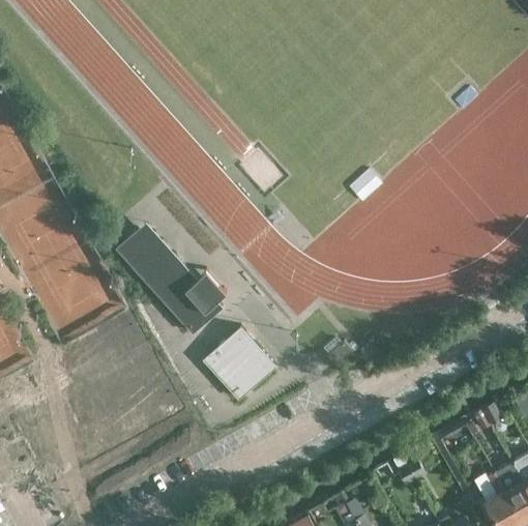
[(137,230),(115,250),(192,334),(221,308),(215,301),(196,279),(173,254),(165,262),(137,230)]
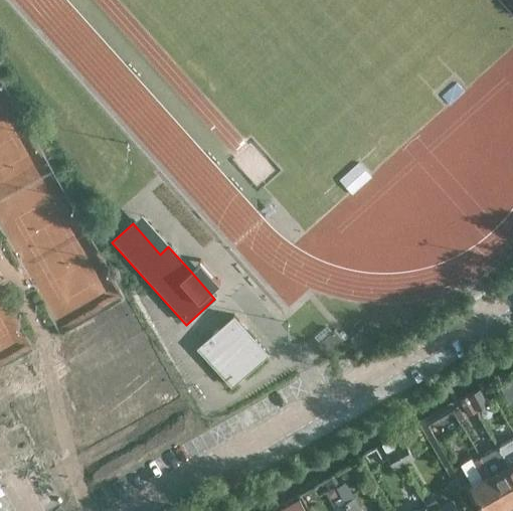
[(232,318),(196,350),(230,388),(267,356),(232,318)]
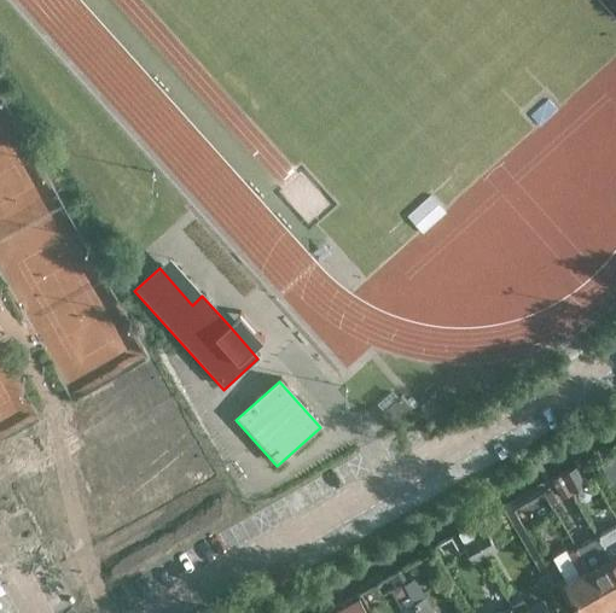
[(390,427),(410,410),(400,400),(381,416),(390,427)]
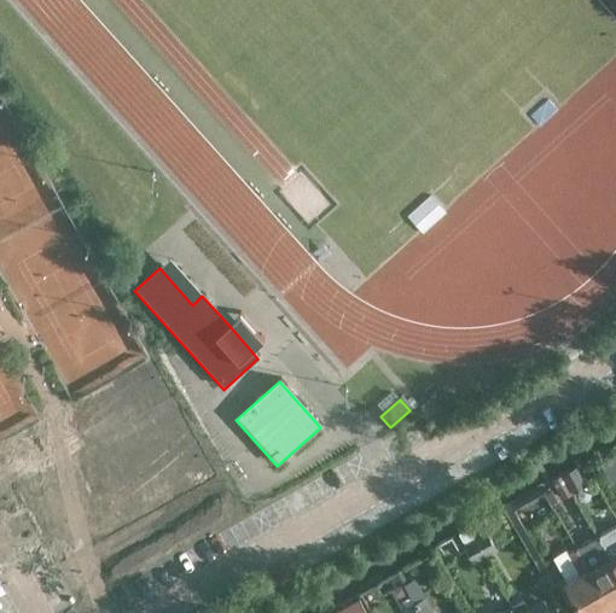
[(600,471),(608,484),(615,479),(615,468),(614,463),(600,471)]
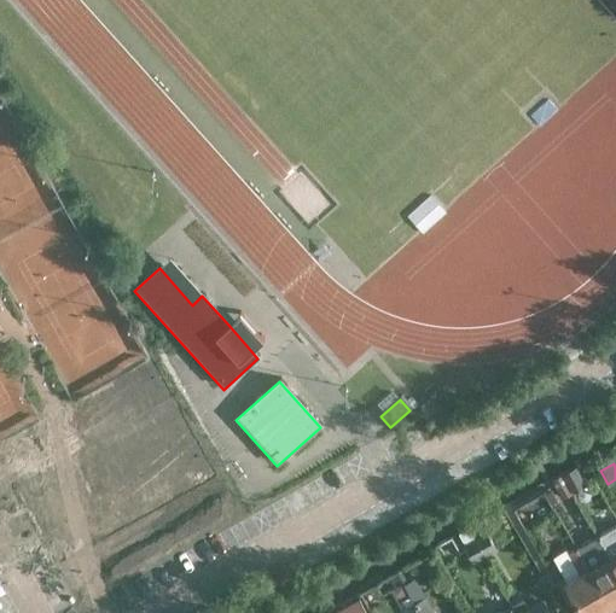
[(571,496),(583,490),(574,473),(562,479),(571,496)]
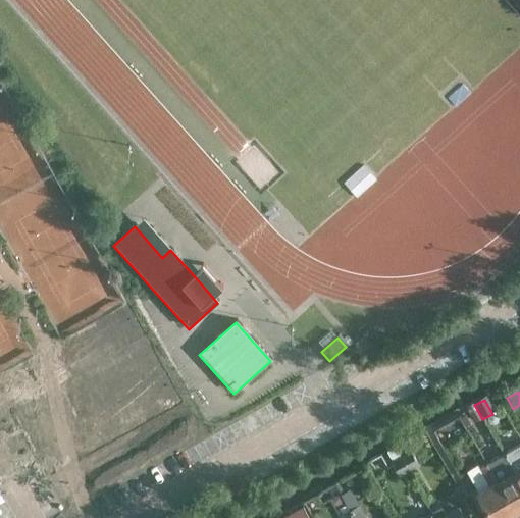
[(482,420),(473,404),(464,409),(473,425),(482,420)]
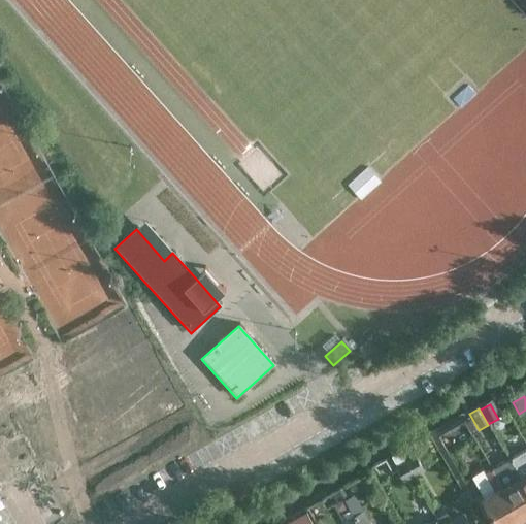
[(525,451),(510,461),(525,491),(525,451)]
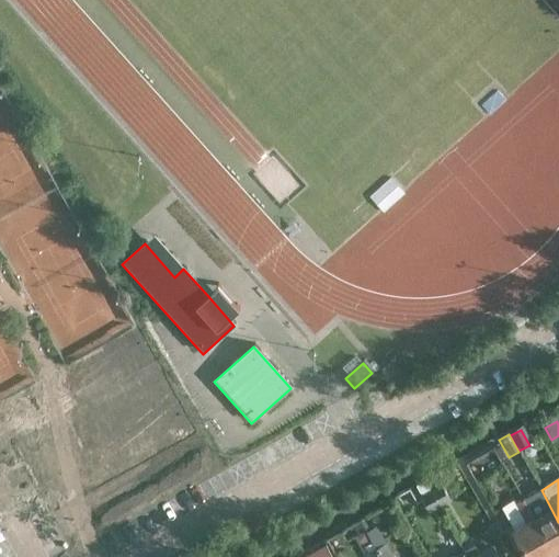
[(430,492),(437,508),(448,502),(440,487),(430,492)]
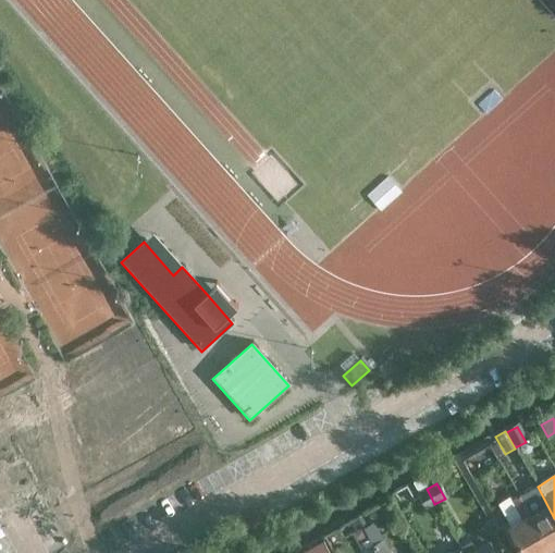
[(518,498),(547,550),(550,549),(553,549),(554,548),(554,518),(538,487),(518,498)]
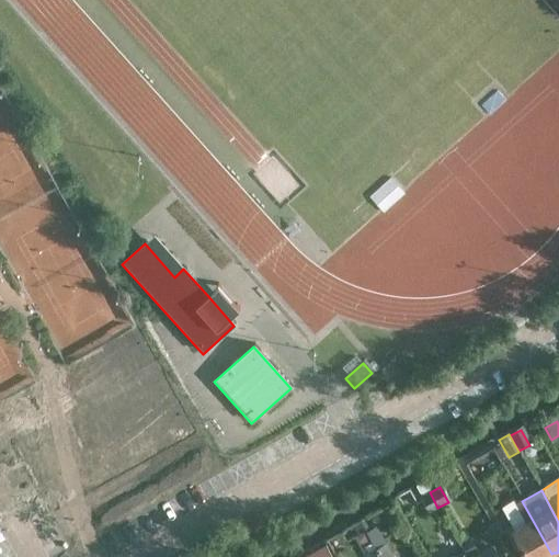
[(430,492),(420,499),(428,514),(437,508),(430,492)]
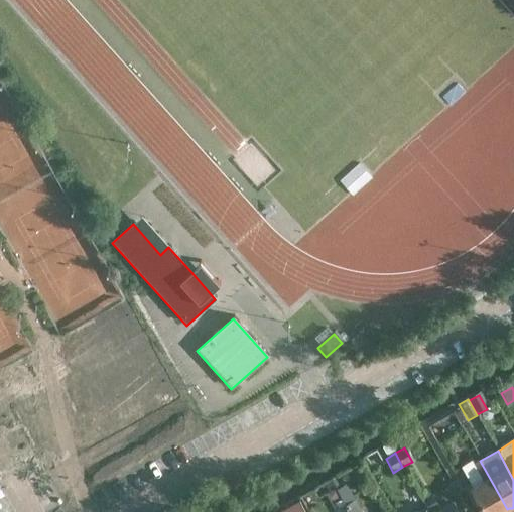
[(461,468),(471,487),(485,511),(503,511),(507,509),(480,461),(474,464),(472,462),(461,468)]
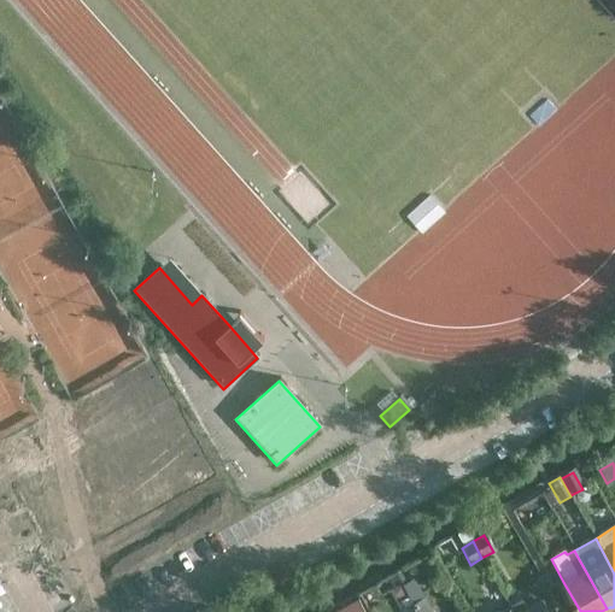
[(433,611),(425,598),(413,605),(416,611),(433,611)]
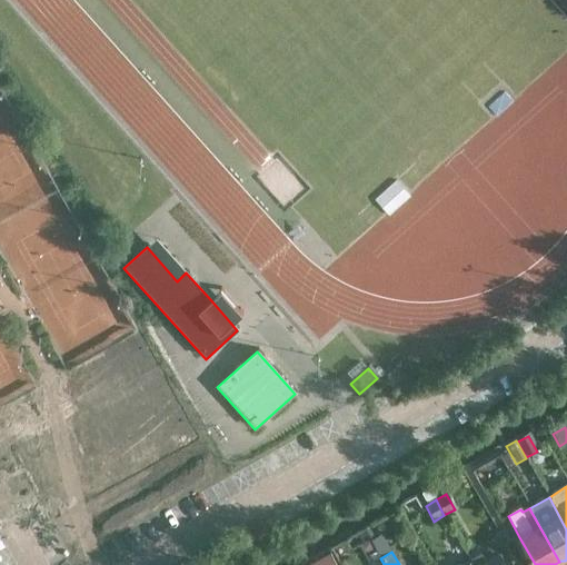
[(469,561),(471,564),(503,564),(497,555),(484,563),(480,555),(469,561)]
